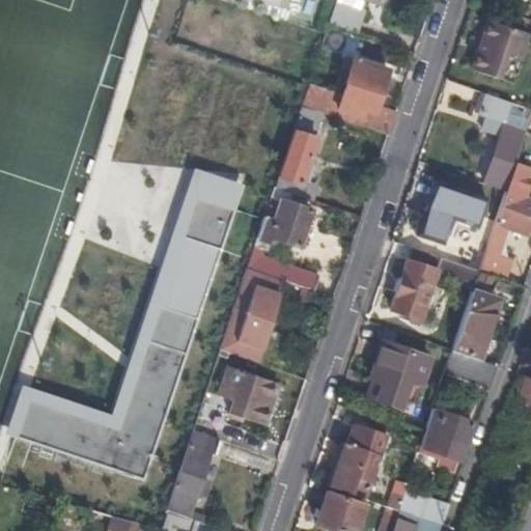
[(166,0),(165,6),(178,10),(182,0),(179,0),(166,0)]
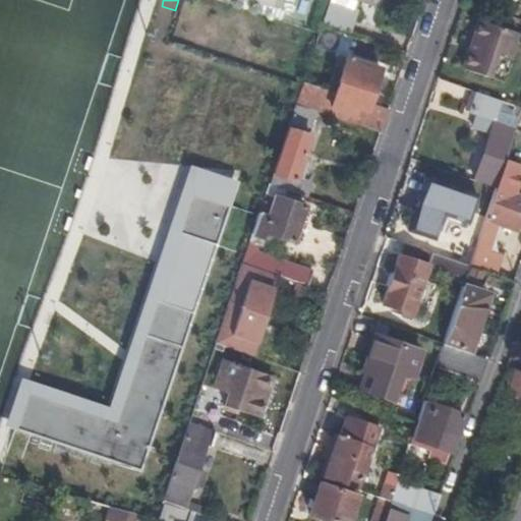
[(341,31),(346,33),(354,9),(350,7),(352,0),(357,0),(370,4),(371,0),(327,0),(320,23),(341,31)]
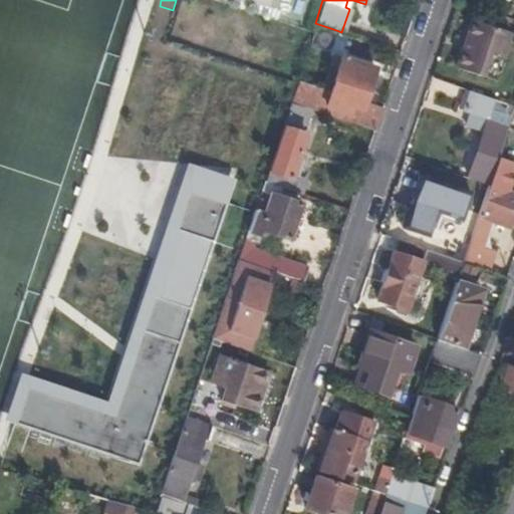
[(480,75),(487,51),(501,56),(510,31),(472,18),(455,66),(480,75)]
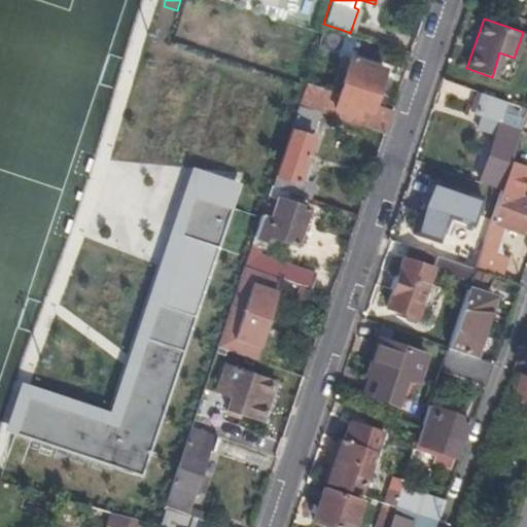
[(323,24),(317,44),(339,51),(345,31),(323,24)]
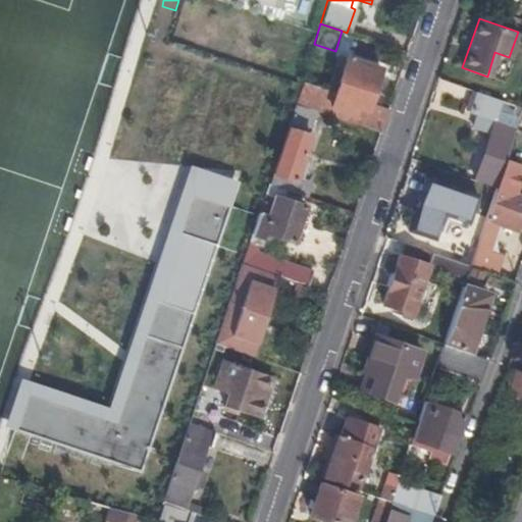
[(337,86),(347,59),(340,56),(330,84),(337,86)]
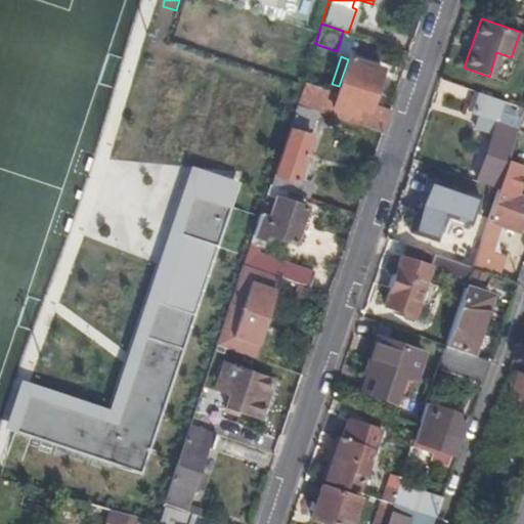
[(338,91),(372,102),(383,69),(349,57),(348,59),(339,86),(338,91)]
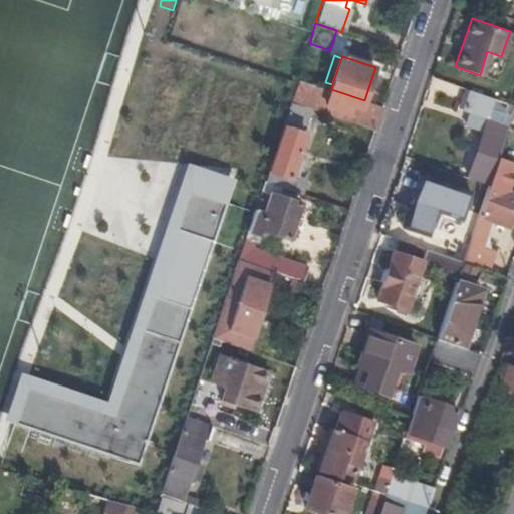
[(372,129),(375,131),(383,106),(364,100),(331,89),(332,84),(325,82),(299,73),(296,82),(316,89),(310,108),(327,114),(372,129)]
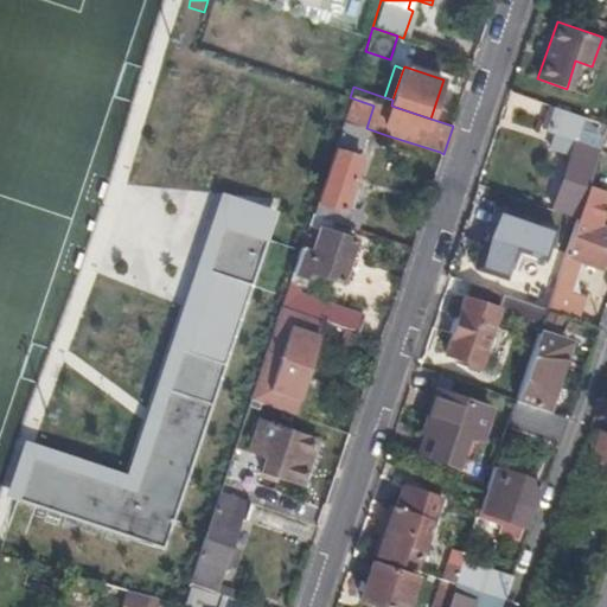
[(346,121),(366,128),(374,106),(350,97),(343,120),(346,121)]
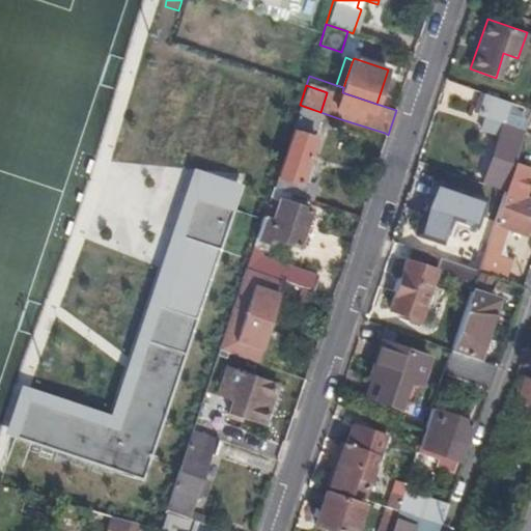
[(511,102),(485,93),(479,112),(488,116),(504,121),(507,113),(511,102)]
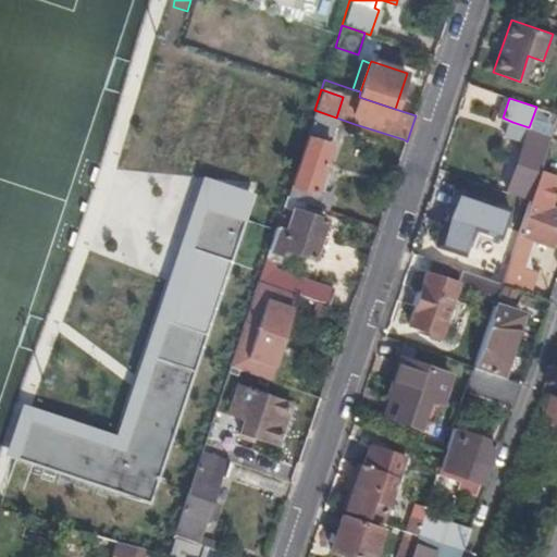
[(556,116),(556,113),(536,107),(532,119),(537,121),(554,126),(556,116)]
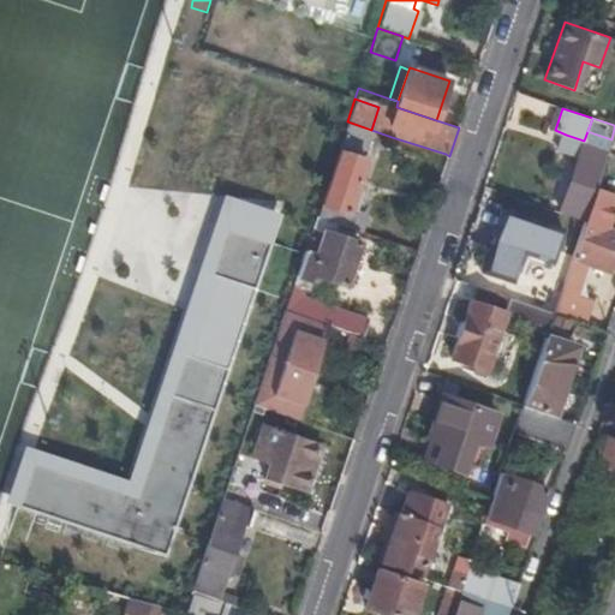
[(335,222),(362,232),(368,218),(358,213),(365,195),(354,190),(364,160),(360,157),(366,142),(387,149),(392,137),(371,130),(351,123),(347,121),(317,216),(335,222)]
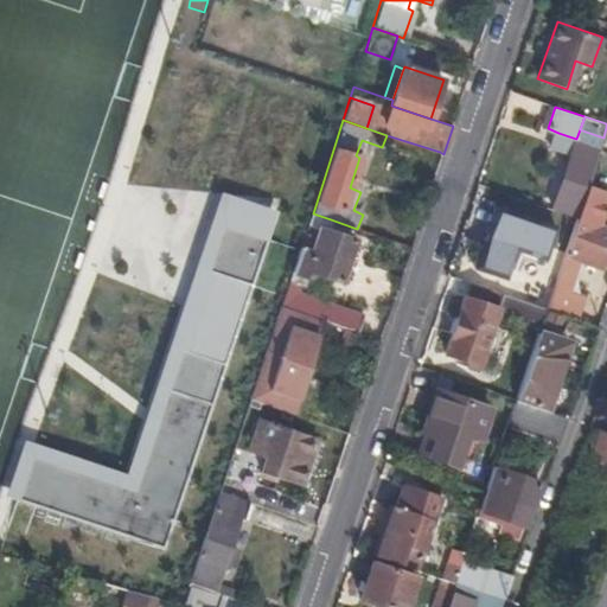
[(576,139),(573,148),(579,149),(586,132),(580,129),(576,139)]
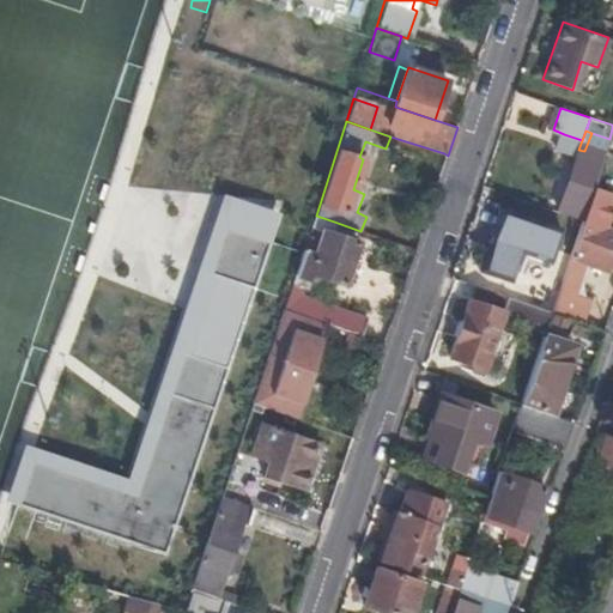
[(577,156),(558,210),(583,218),(606,149),(610,139),(592,133),(584,151),(578,150),(577,156)]
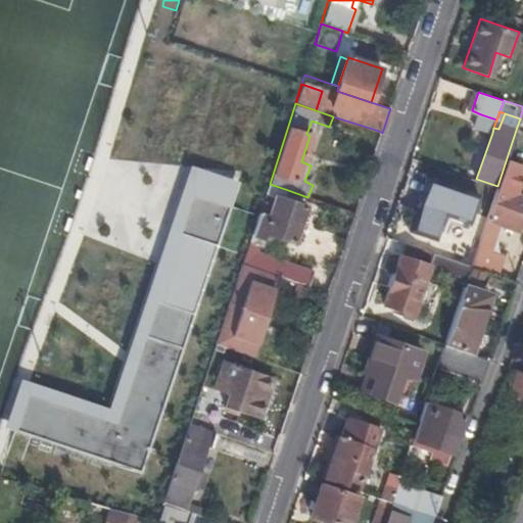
[(476,128),(492,133),(493,128),(496,120),(481,114),(476,128)]
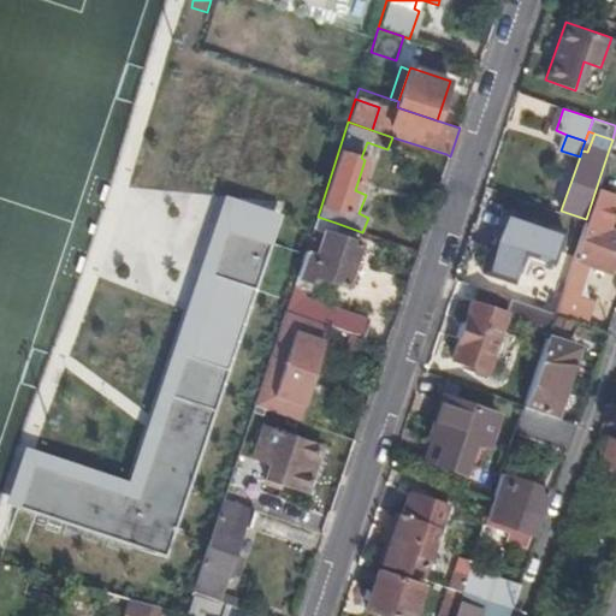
[(212,214),(221,188),(220,188),(211,213),(212,214)]
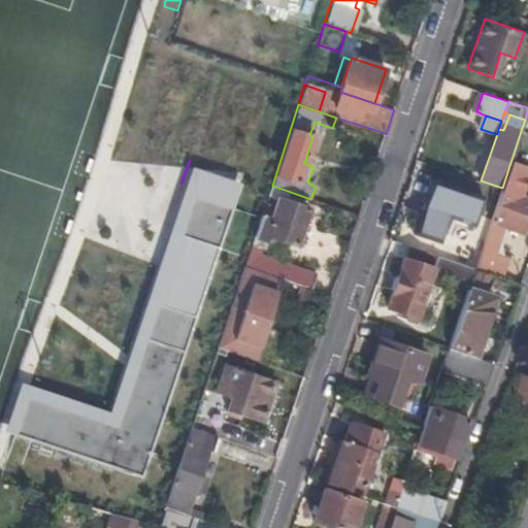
[(255,183),(190,161),(182,184),(224,198),(218,219),(196,211),(180,256),(225,270),(255,183)]
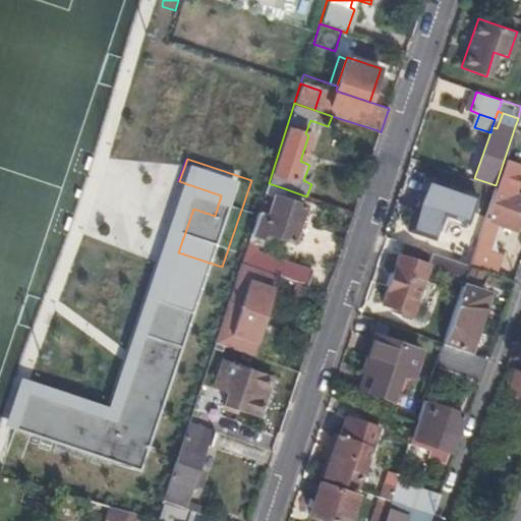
[(469,265),(495,273),(499,261),(485,256),(498,222),(517,229),(520,215),(520,193),(513,191),(516,180),(503,176),(499,186),(496,185),(469,265)]
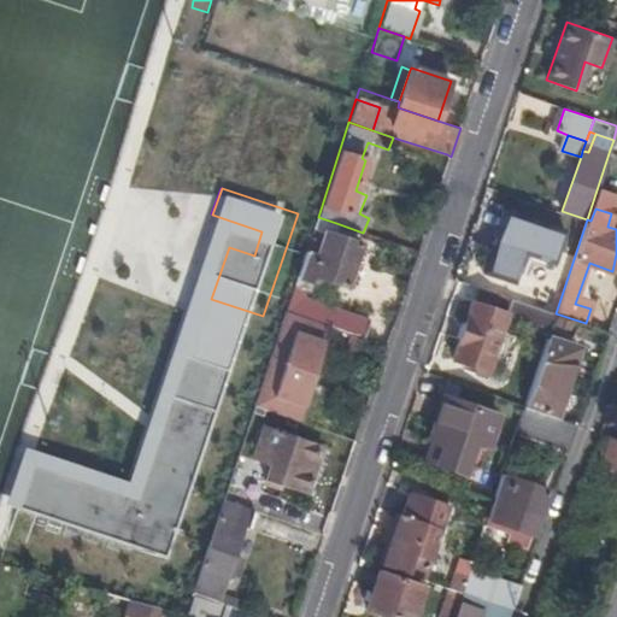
[(565,230),(503,210),(482,271),(515,282),(524,252),(554,262),(565,230)]
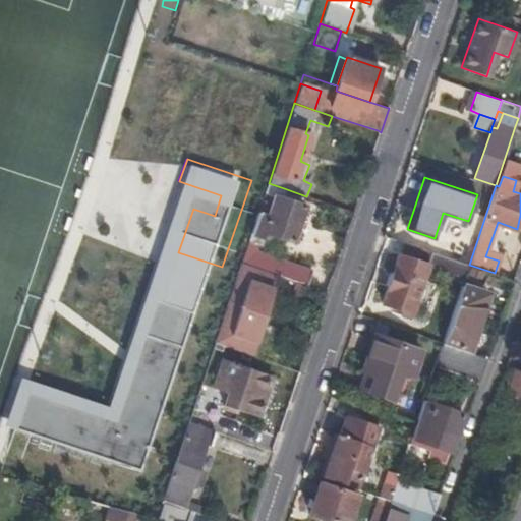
[(241,263),(249,266),(254,251),(256,245),(262,246),(264,238),(276,241),(278,236),(292,240),(296,227),(299,219),(304,206),(281,197),(284,188),(269,183),(244,252),(241,263)]
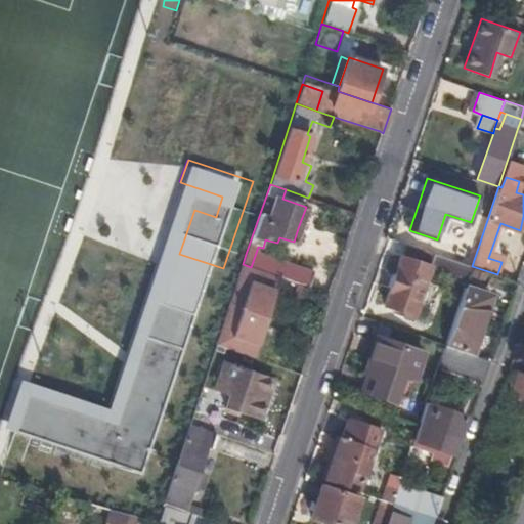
[(308,222),(301,220),(298,228),(306,230),(308,222)]
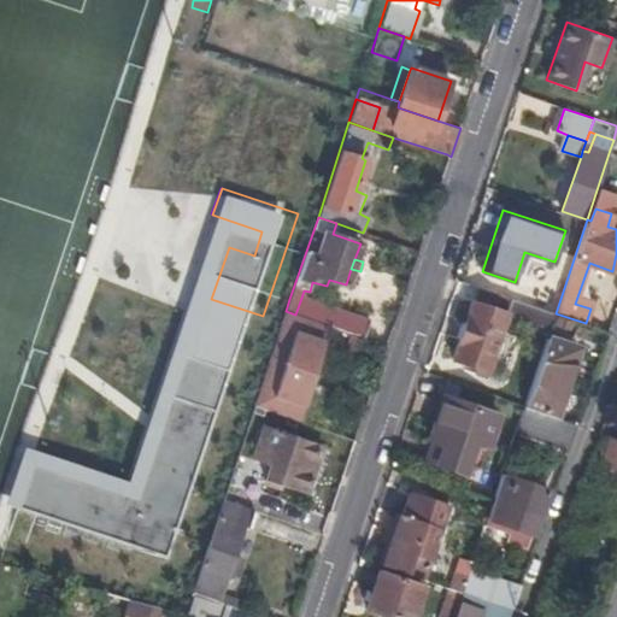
[(511,298),(477,286),(452,360),(486,371),(505,316),(511,298)]
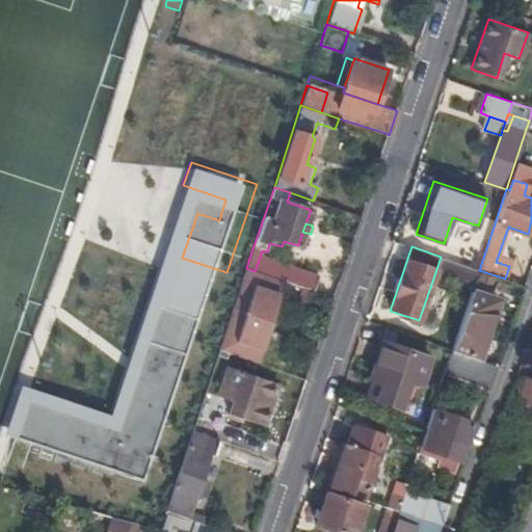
[(255,271),(282,281),(286,282),(291,267),(260,257),(255,271)]
